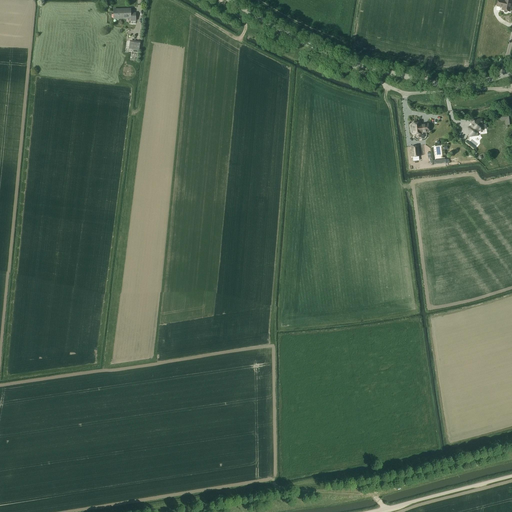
[(497,0),(496,6),(502,7),(502,10),(504,10),(504,11),(504,12),(505,12),(506,12),(507,12),(507,11),(509,11),(511,0),(497,0)]
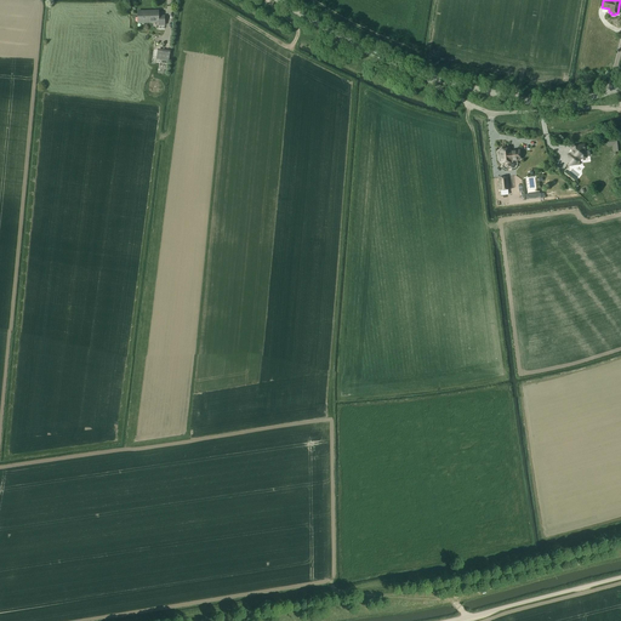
[(165,24),(165,16),(159,16),(159,11),(138,11),(138,22),(159,22),(159,26),(165,24)]
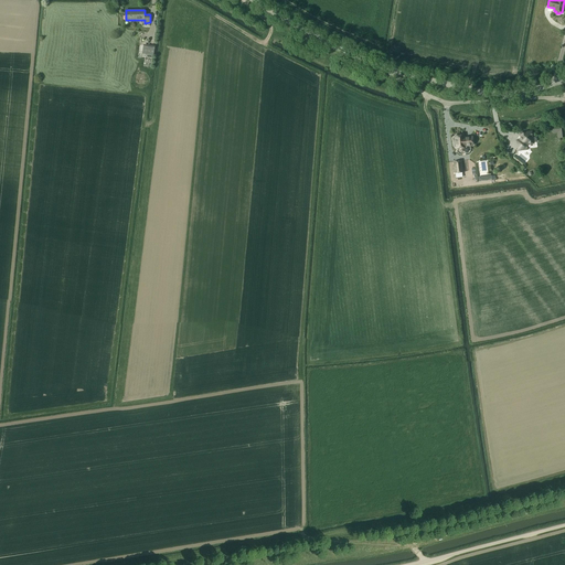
[(142,53),(153,55),(155,48),(144,45),(142,53)]
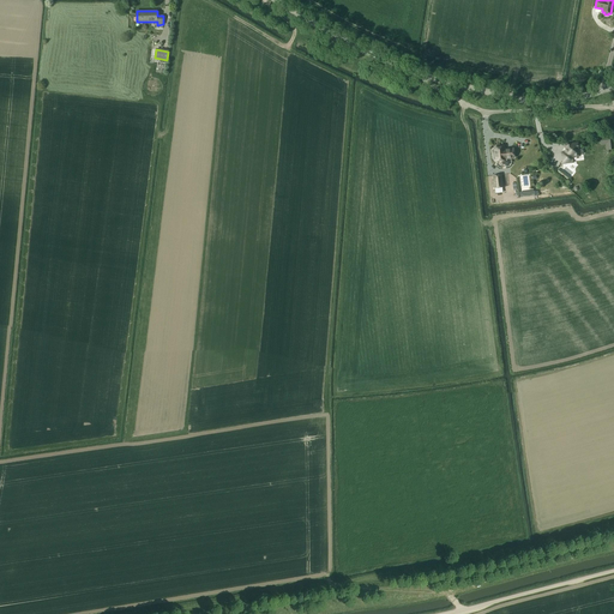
[(583,155),(583,151),(582,150),(578,151),(577,144),(566,146),(567,152),(565,152),(565,154),(563,155),(564,163),(573,162),(572,157),(582,155),(583,155)]
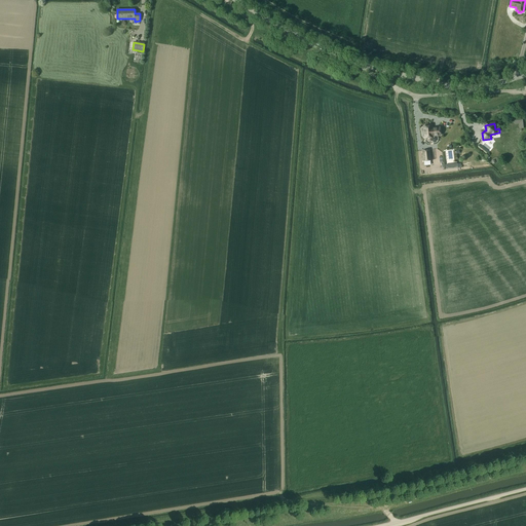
[(424,137),(424,139),(433,138),(433,137),(441,136),(440,128),(431,129),(431,126),(423,127),(423,128),(421,128),(421,129),(422,137),(423,138),(424,137)]
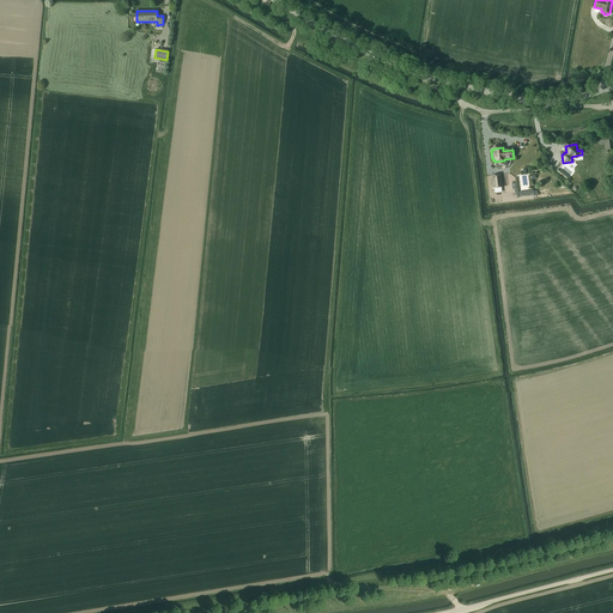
All buildings are outlined.
